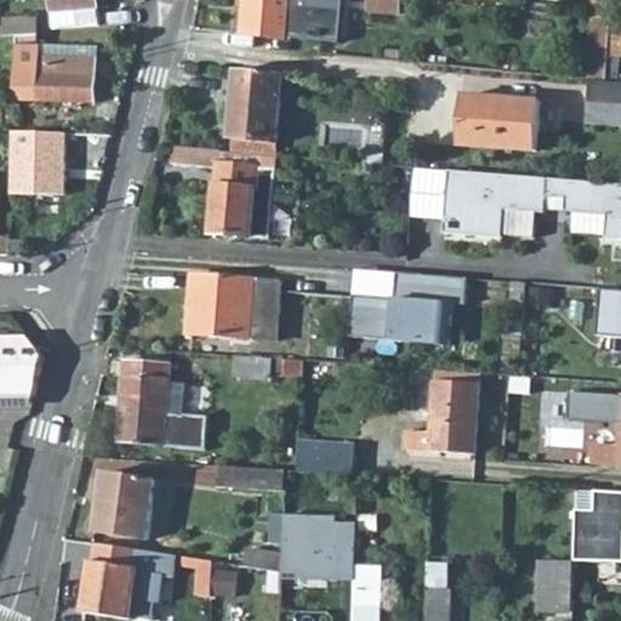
[(50,0),(52,27),(96,26),(95,0),(50,0)]
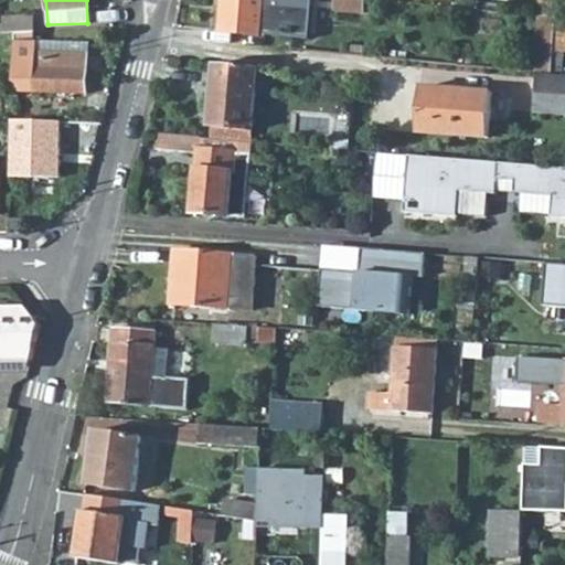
[(221,0),(221,10),(227,10),(224,32),(292,39),(294,23),(295,0),(221,0)]
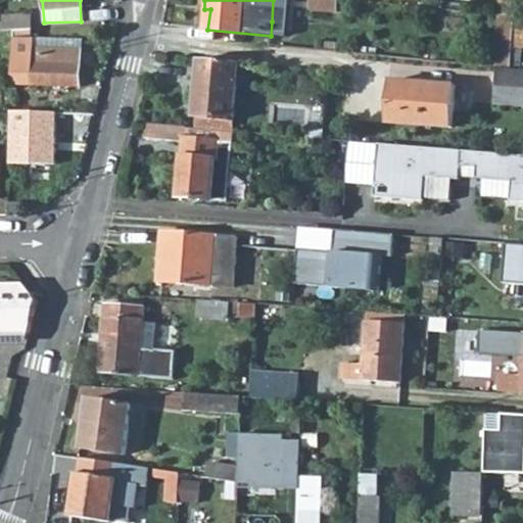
[(335,10),(336,0),(308,0),(308,8),(335,10)]
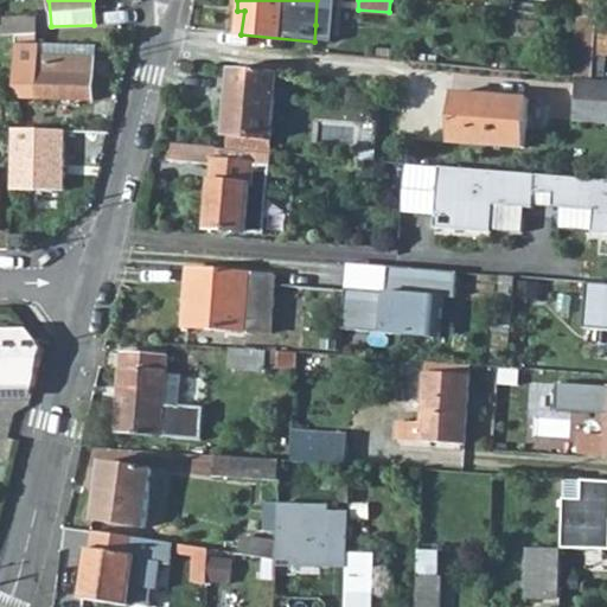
[(579,17),(576,78),(592,80),(595,18),(579,17)]
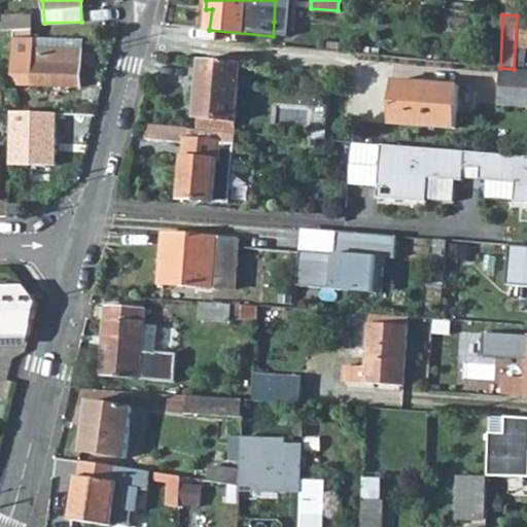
[(4,27),(0,27),(0,32),(12,33),(31,31),(31,18),(4,20),(4,27)]
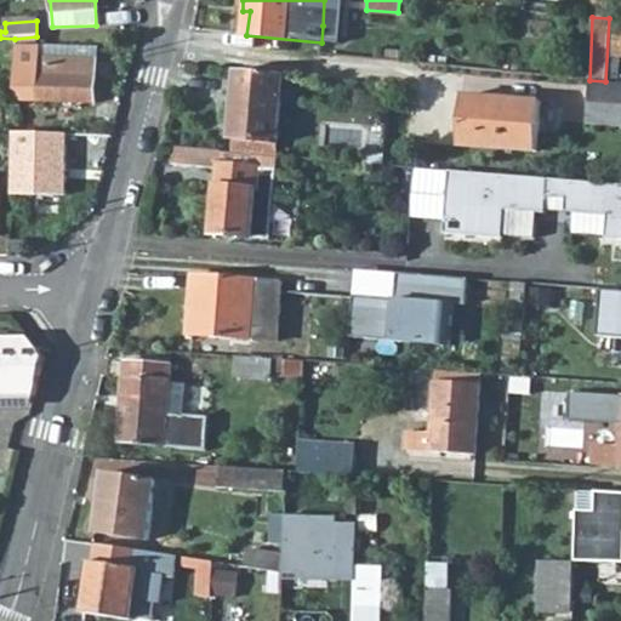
[(96,61),(16,58),(15,90),(15,102),(93,102),(96,61)]
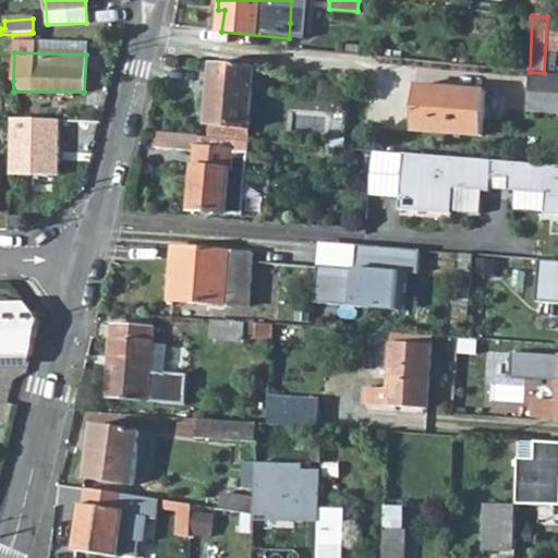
[(251,128),(254,67),(213,63),(207,124),(251,128)]
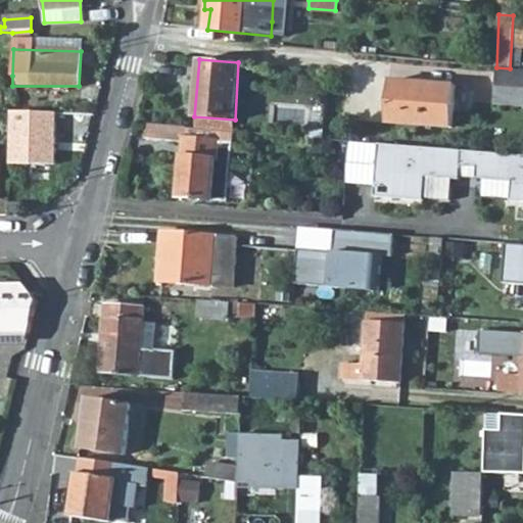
[(522,73),(495,70),(492,103),(522,106),(522,73)]
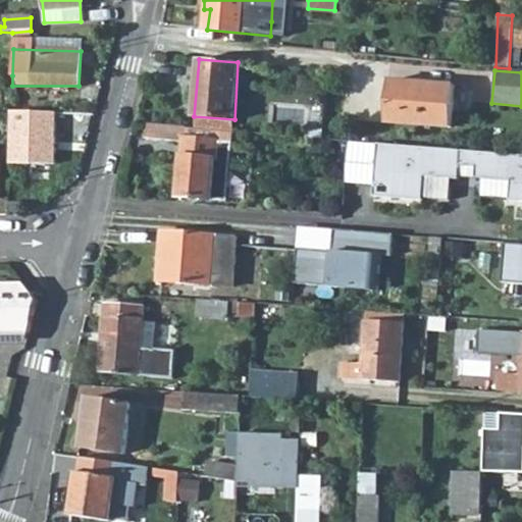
[(454,86),(389,81),(386,121),(451,127),(454,86)]
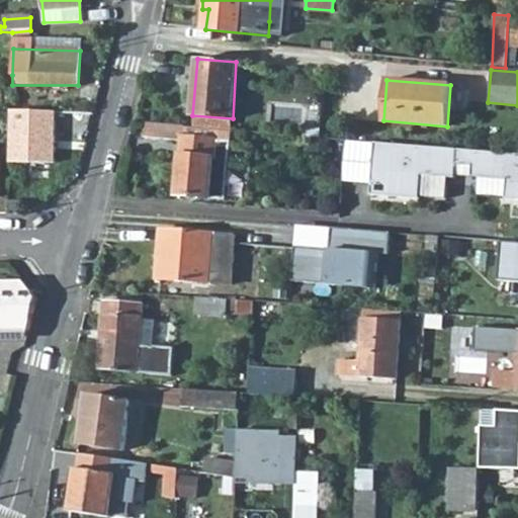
[(8,109),(7,162),(52,163),(54,110),(8,109)]
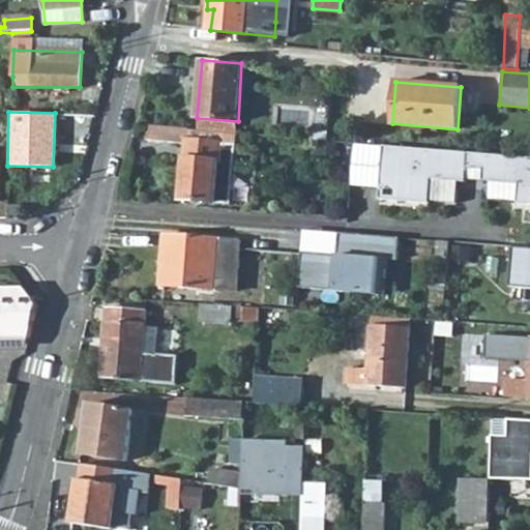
[(237,134),(187,129),(151,127),(150,143),(186,146),(183,200),(233,204),(237,134)]
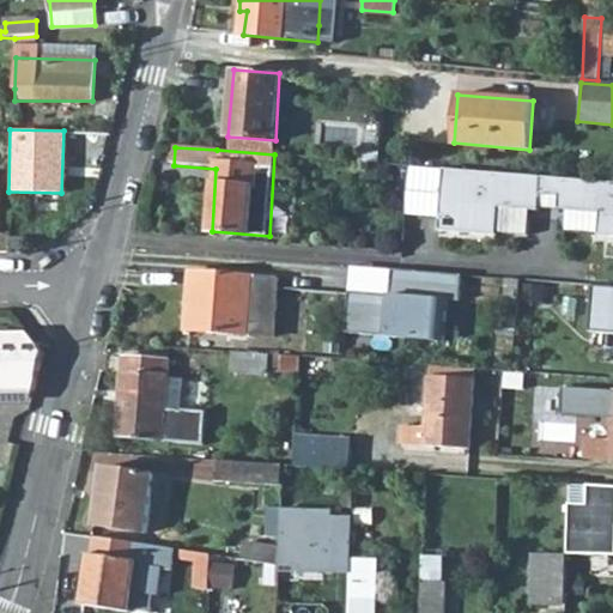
[(612,184),(437,168),(431,229),(489,235),(492,208),(530,212),(532,195),(551,196),(550,210),(593,214),(592,236),(612,237),(612,184)]
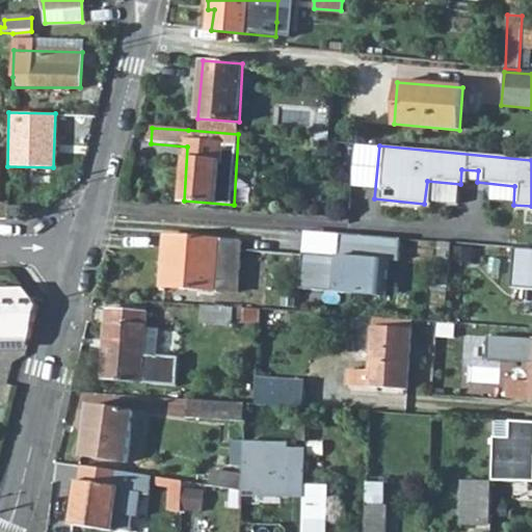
[(331,259),(301,256),(299,290),(384,297),(388,261),(399,262),(400,240),(340,235),(338,267),(331,266),(331,259)]
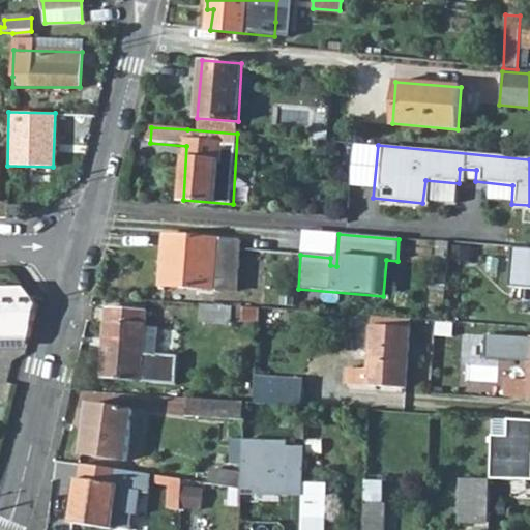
[(240,249),(241,242),(165,236),(160,287),(237,292),(240,249)]
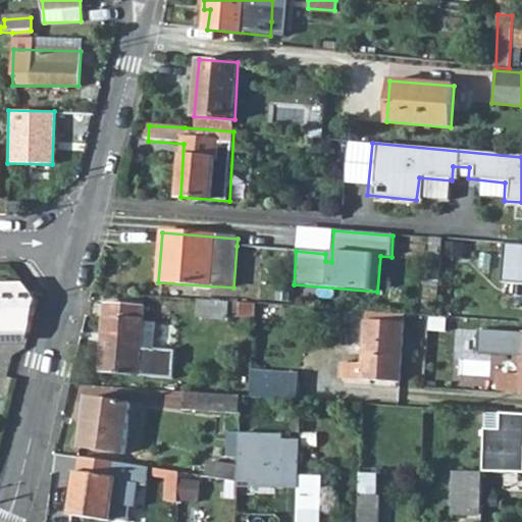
[(441,239),(429,238),(427,277),(439,277),(441,239)]
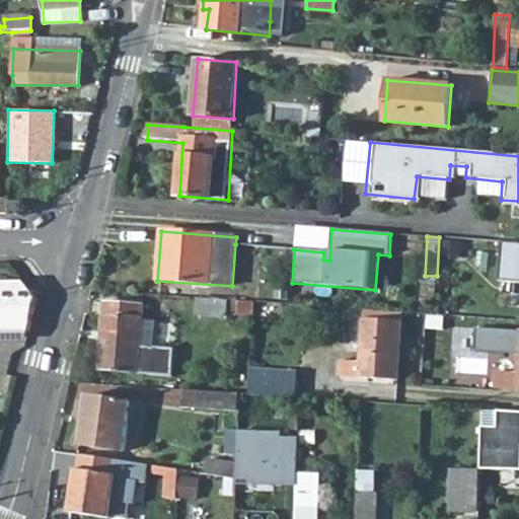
[(518,243),(501,242),(498,281),(518,282),(518,243)]
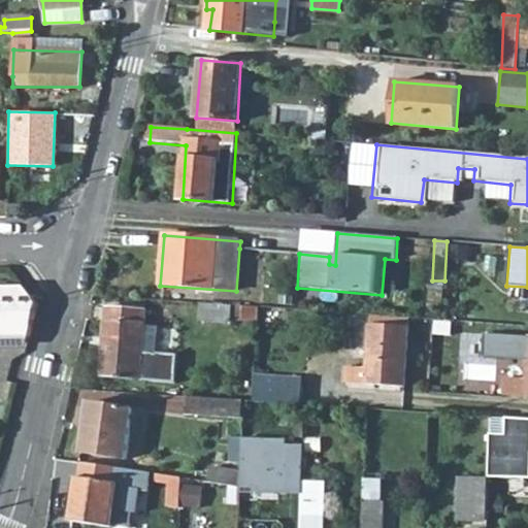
[(0,337),(29,338),(36,305),(25,290),(0,290),(0,337)]
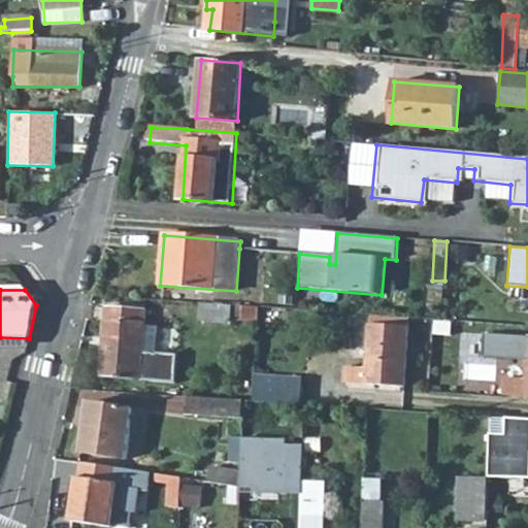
[(232,320),(258,321),(259,308),(201,304),(201,321),(232,324),(232,320)]
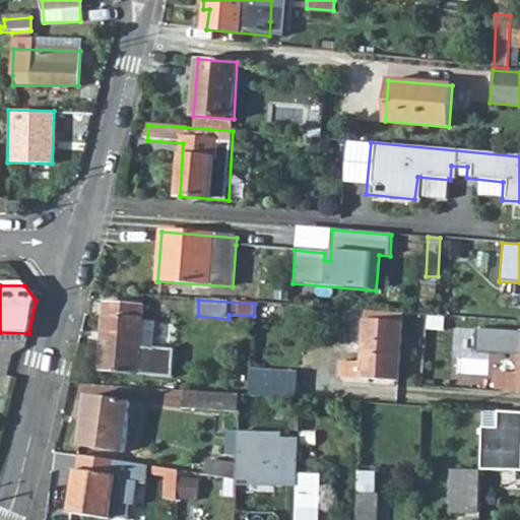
[(142,306),(104,304),(100,373),(172,378),(174,350),(153,349),(154,323),(142,322),(142,306)]
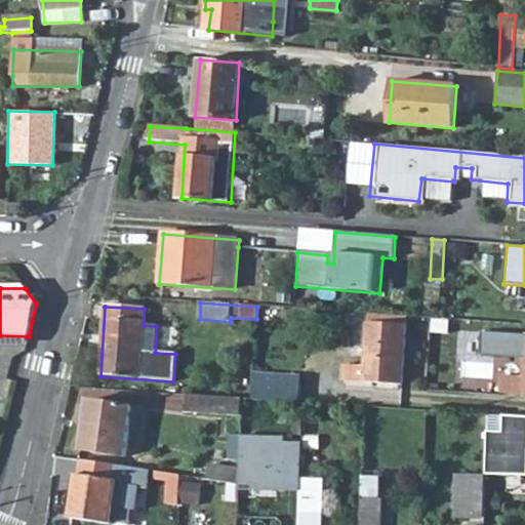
[(406,327),(368,324),(365,367),(344,365),(342,380),(402,386),(406,327)]
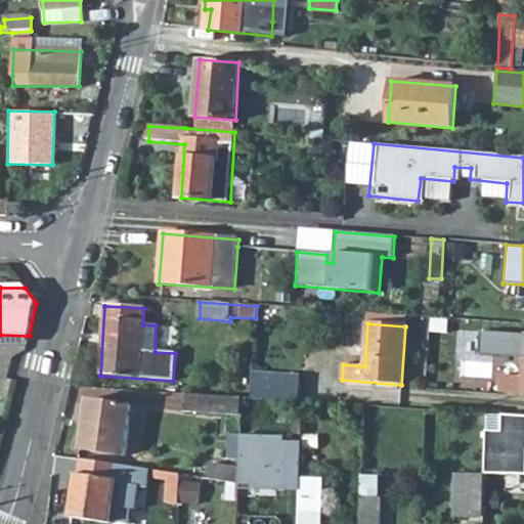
[(507,336),(475,333),(472,365),(490,367),(491,365),(506,366),(507,336)]
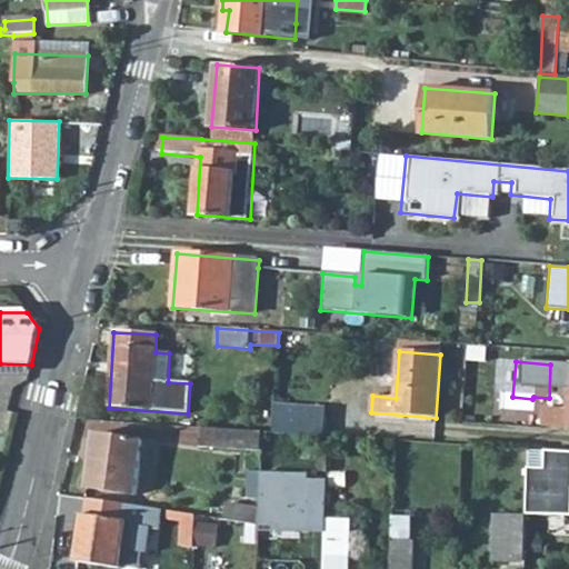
[(568,362),(568,363),(565,410),(542,409),(541,425),(568,426),(568,362)]
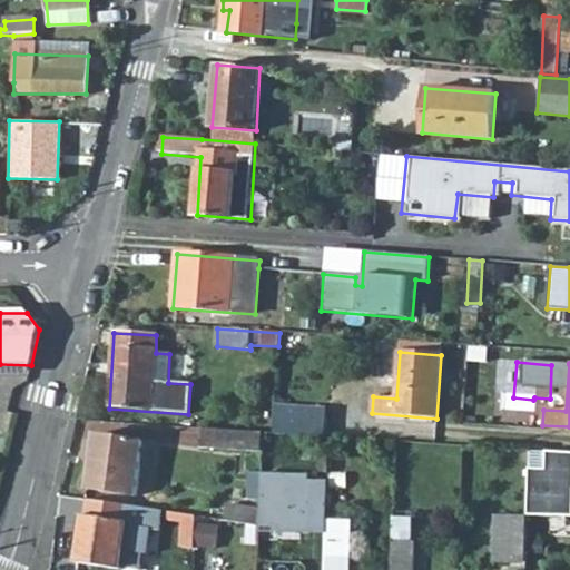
[(325,409),(274,405),(272,431),(323,435),(325,409)]
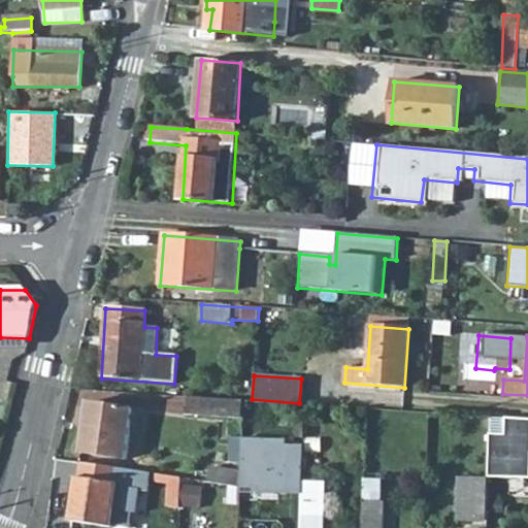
[(180,417),(243,421),(244,399),(182,396),(180,417)]
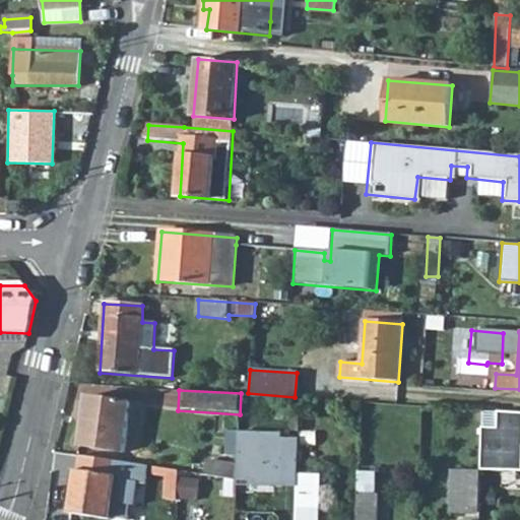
[(130,403),(87,397),(80,447),(123,453),(130,403)]
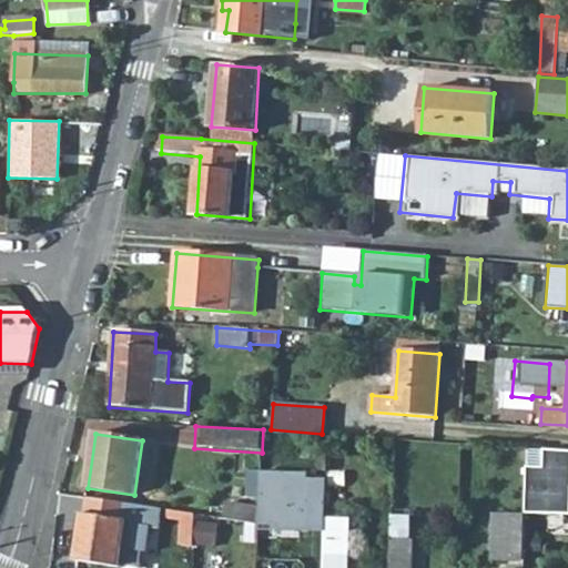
[(567,452),(544,452),(543,469),(526,468),(525,516),(535,516),(541,516),(567,516),(567,452)]
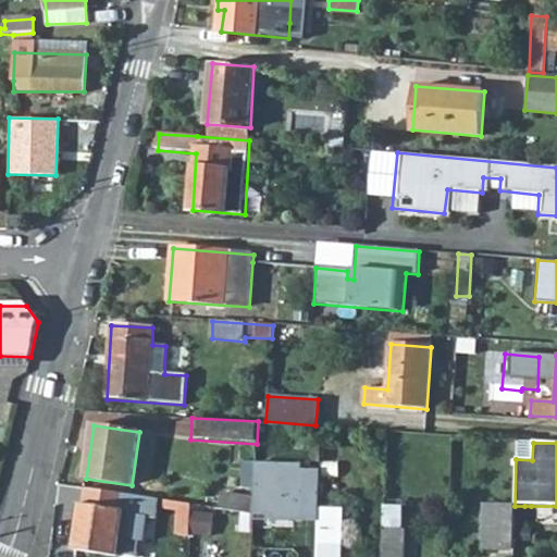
[(254,461),(251,496),(251,512),(265,516),(267,520),(317,520),(317,509),(318,469),(300,468),(301,463),(254,461)]
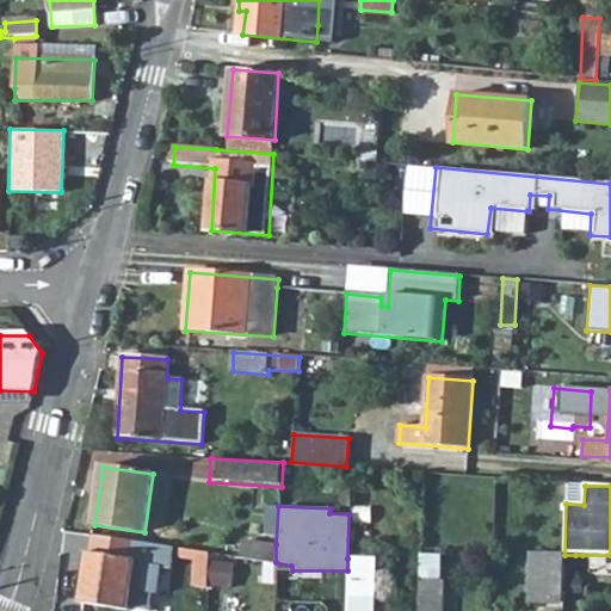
[(128,610),(136,561),(134,560),(136,543),(93,536),(91,554),(88,554),(81,603),(128,610)]
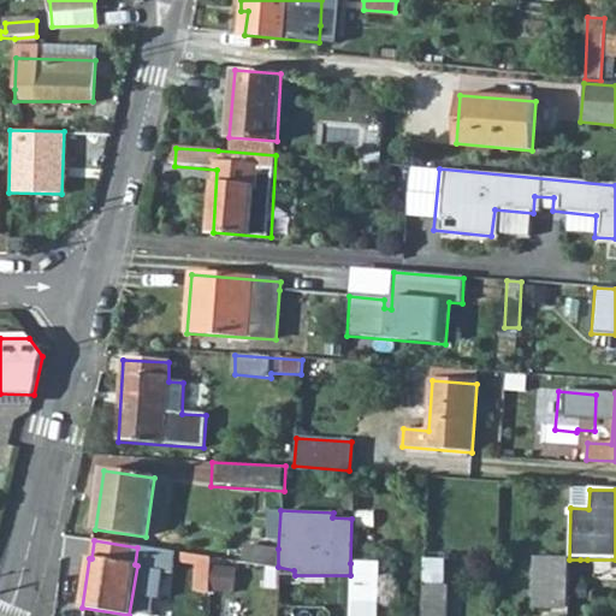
[(242,544),(240,562),(278,567),(278,549),(242,544)]
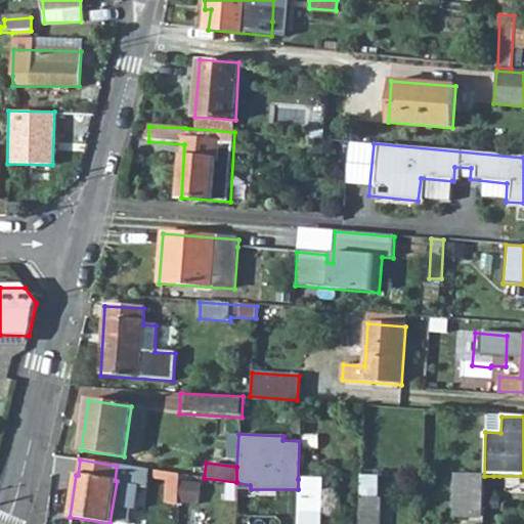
[(169,505),(179,506),(180,476),(157,472),(156,479),(168,481),(169,505)]
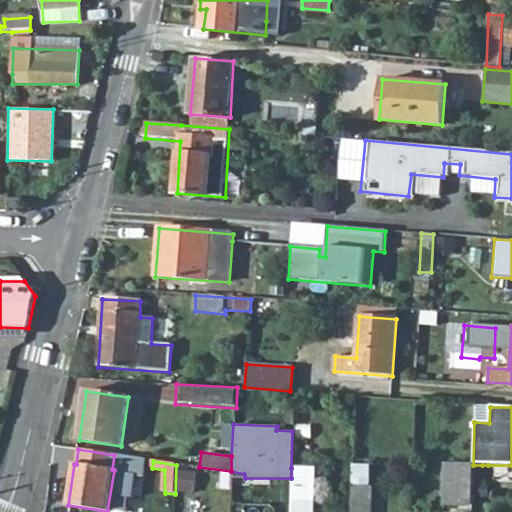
[(453,499),(472,500),(473,465),(444,464),(441,508),(453,509),(453,499)]
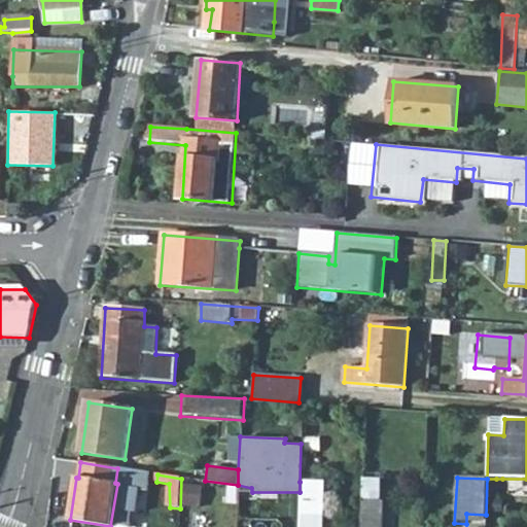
[(380,526),(382,481),(363,481),(361,526),(380,526)]
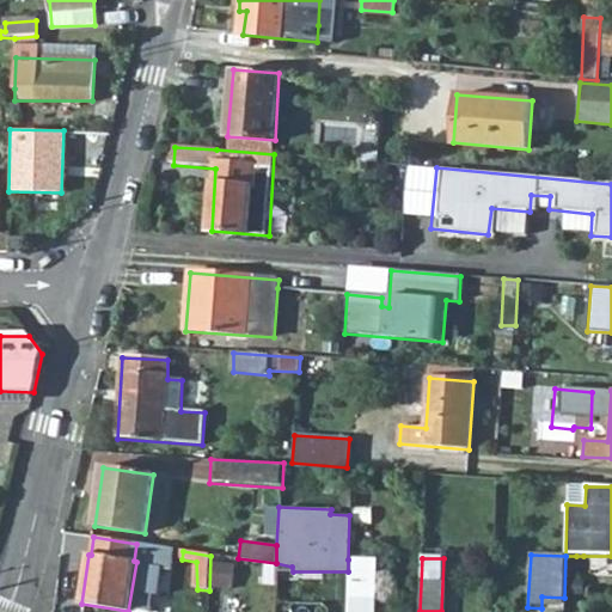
[(373,611),(373,561),(348,560),(348,571),(347,611),(373,611)]
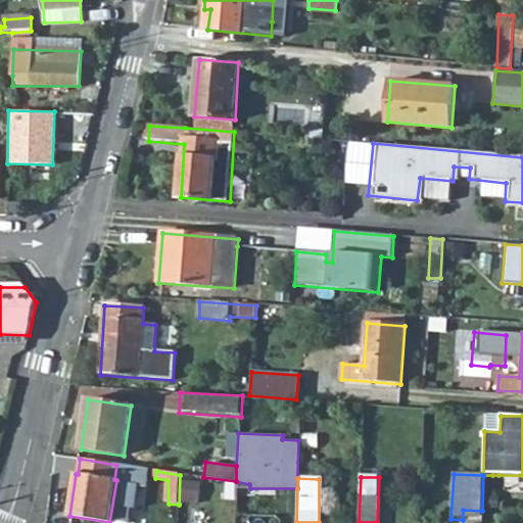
[(463,520),(481,520),(482,512),(482,511),(463,510),(463,520)]
